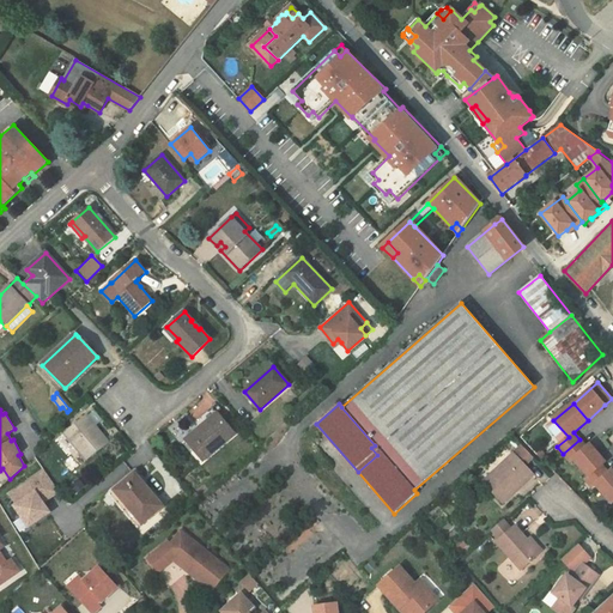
[(189,432),(192,436),(218,414),(216,411),(189,432)]
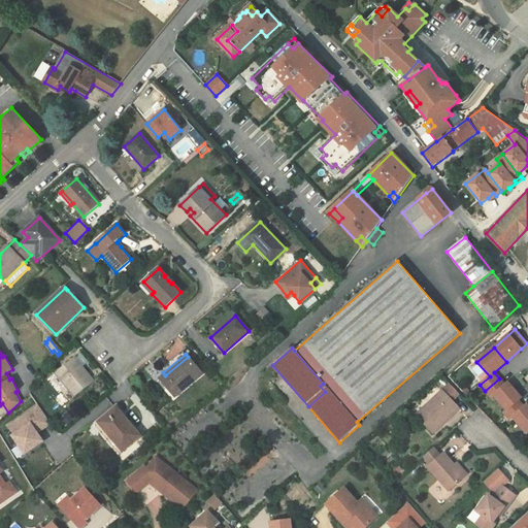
[(202,373),(188,357),(165,375),(161,380),(175,396),(202,373)]
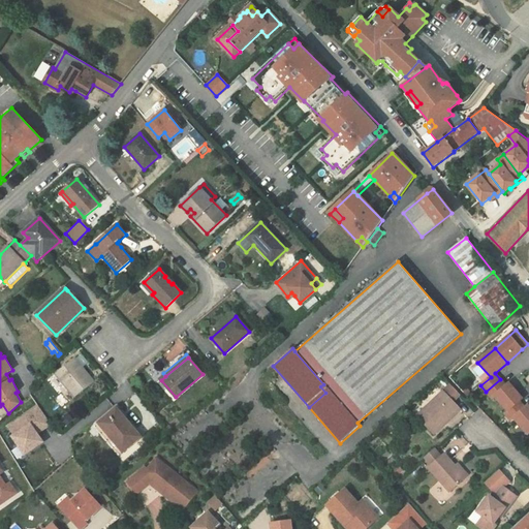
[(74,359),(56,374),(74,397),(94,381),(74,359)]
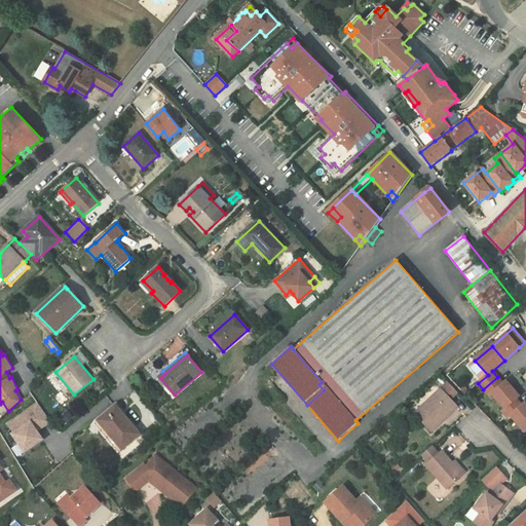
[(497,377),(483,389),(489,396),(492,393),(505,409),(517,399),(519,397),(505,381),(503,383),(497,377)]
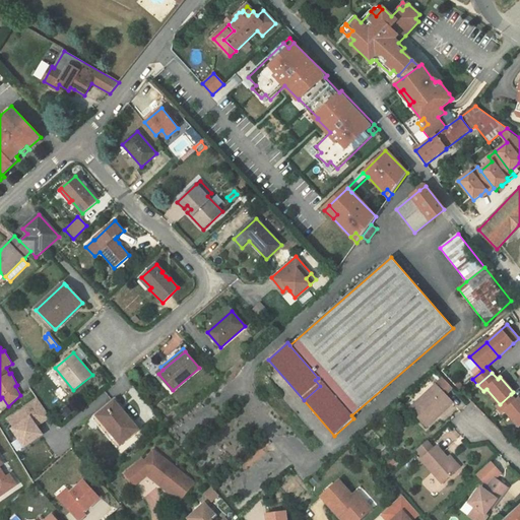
[(452,402),(445,395),(453,388),(443,378),(410,409),(427,427),(452,402)]
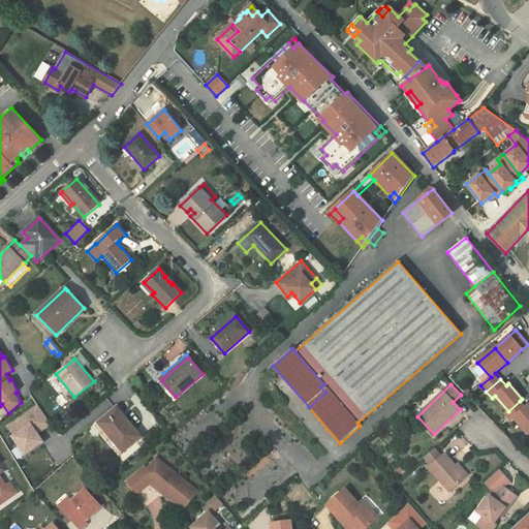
[(508,411),(505,413),(510,419),(514,417),(528,434),(528,433),(528,406),(528,405),(525,407),(520,401),(508,411)]
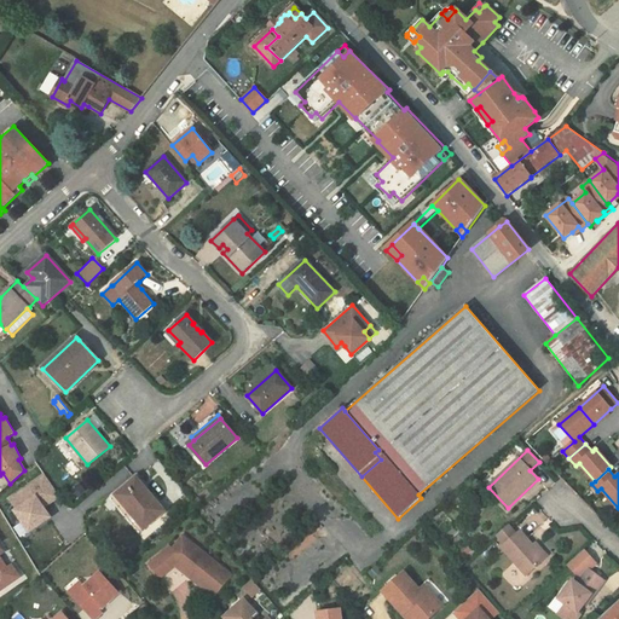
[(46,474),(11,498),(17,508),(15,510),(24,522),(30,519),(35,527),(47,520),(45,515),(48,513),(44,507),(61,496),(46,474)]
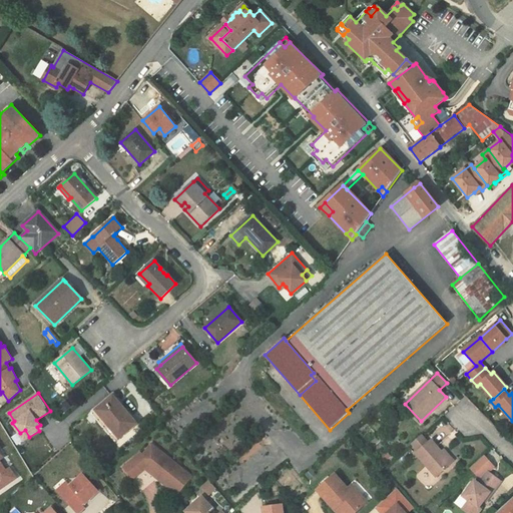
[(136,424),(113,396),(96,410),(119,438),(136,424)]
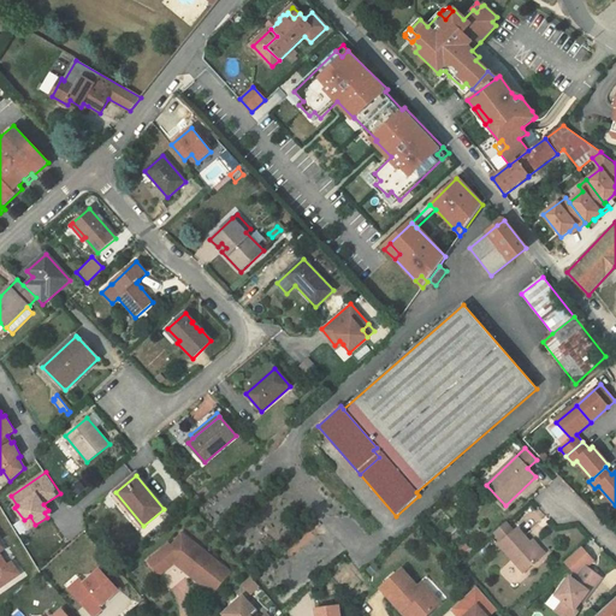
[(143,526),(116,492),(111,497),(138,531),(143,526)]
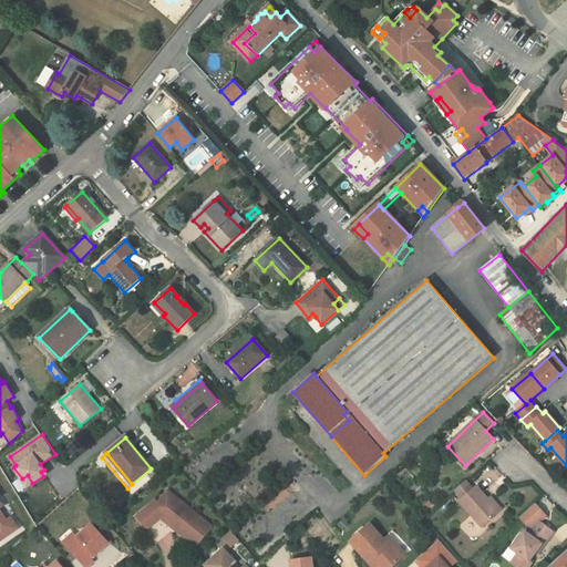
[(28,475),(22,478),(27,486),(32,483),(28,475)]
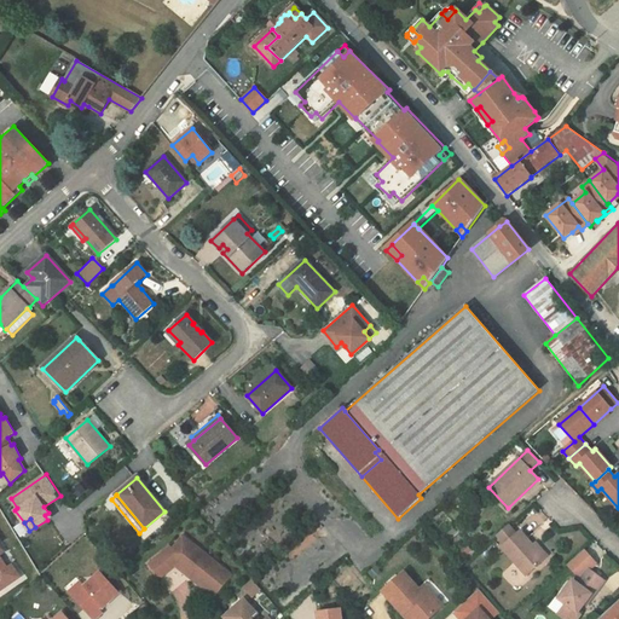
[(496,536),(504,545),(516,534),(508,525),(496,536)]
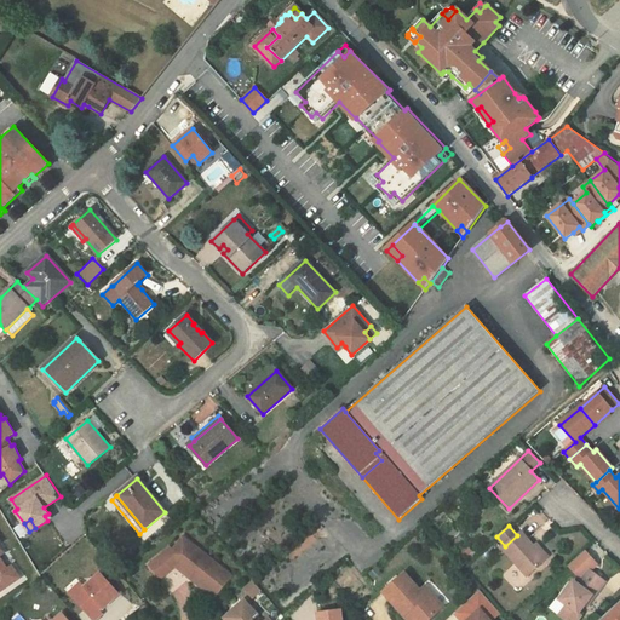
[(505,546),(503,549),(527,577),(546,560),(533,546),(521,532),(517,535),(505,546)]
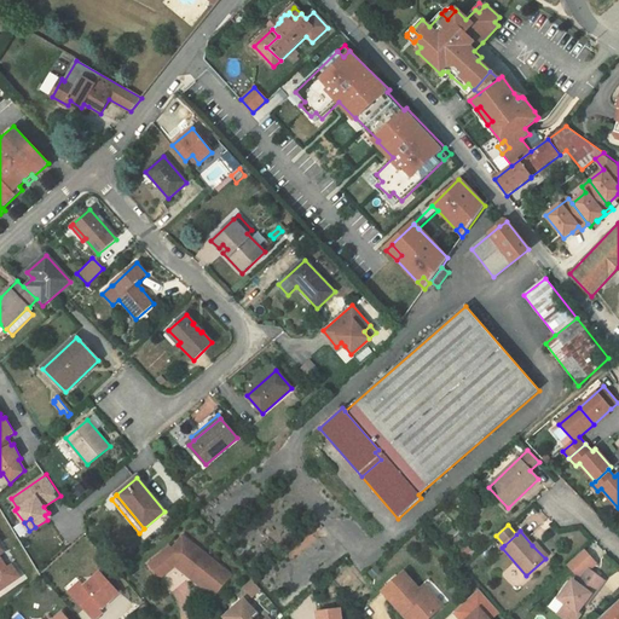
[(189,578),(200,585),(203,580),(218,593),(231,576),(183,536),(172,549),(169,547),(149,565),(161,578),(174,566),(178,563),(191,574),(189,578)]
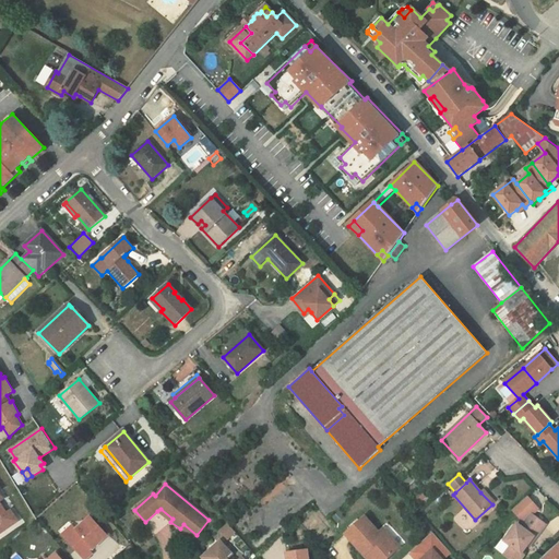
[(484,490),(480,492),(492,504),(495,502),(484,490)]
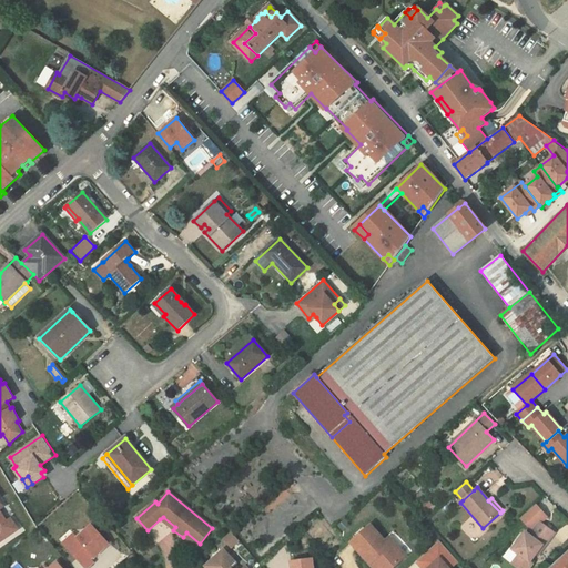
[(427,500),(418,509),(423,514),(433,506),(427,500)]
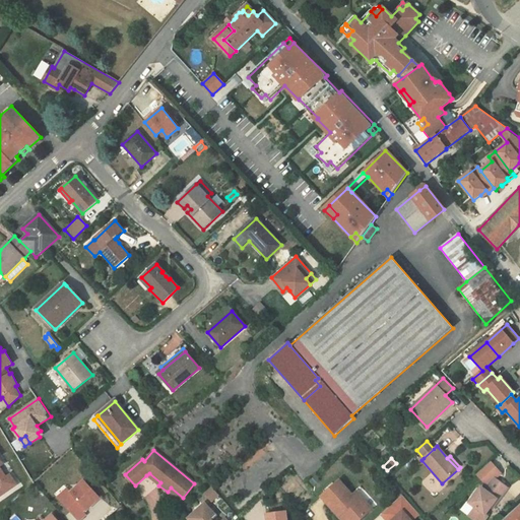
[(0,469),(0,466),(2,465),(0,461),(0,493),(1,495),(16,485),(9,475),(5,477),(0,469)]
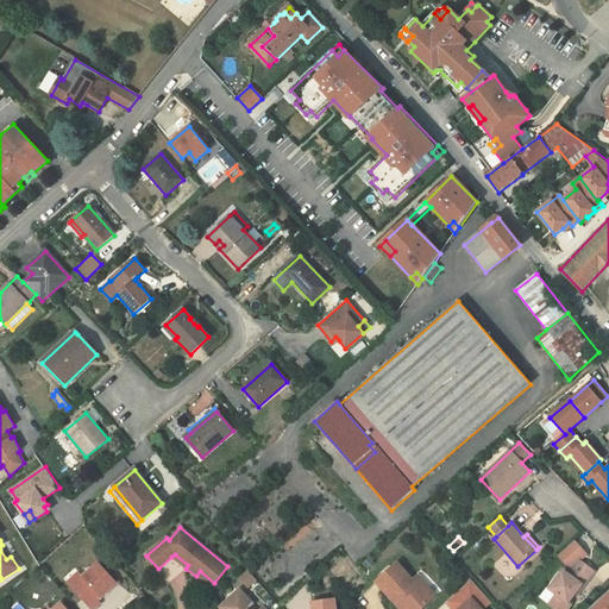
[(583,586),(595,572),(579,560),(586,554),(573,541),(558,554),(570,567),(571,569),(567,573),(563,571),(550,589),(557,595),(550,604),(554,608),(567,608),(571,604),(569,602),(575,594),(581,585),(583,586)]
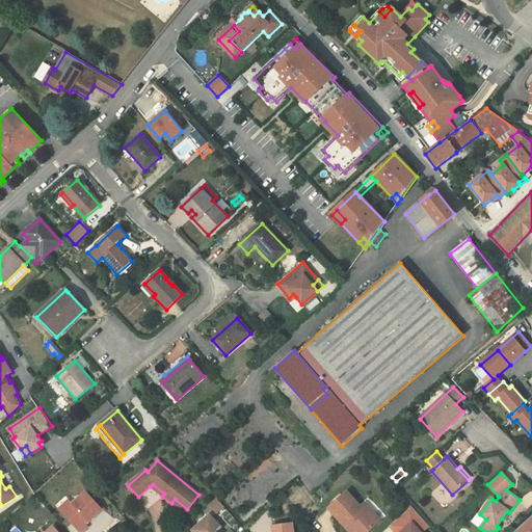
[(153,484),(150,486),(162,497),(164,494),(153,484)]
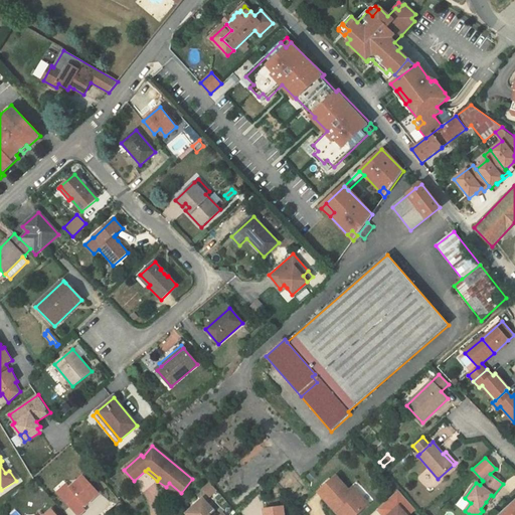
[(313,472),(307,477),(311,482),(317,477),(313,472)]
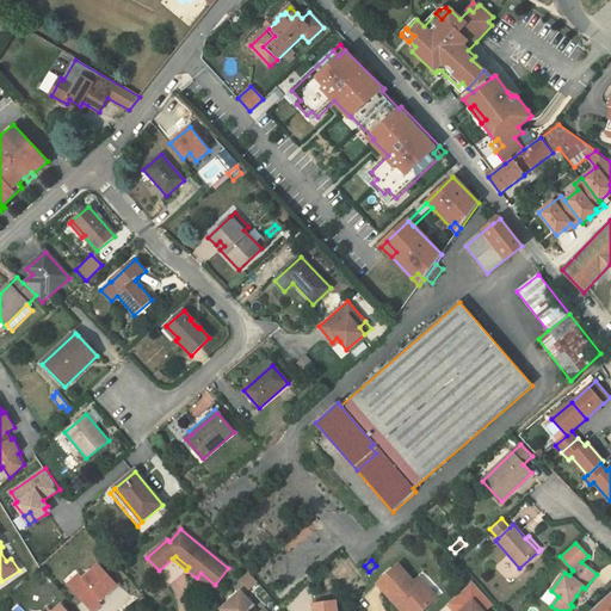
[(81,578),(71,587),(91,610),(93,610),(100,605),(98,602),(96,599),(99,597),(102,600),(117,585),(98,565),(82,579),(81,578)]
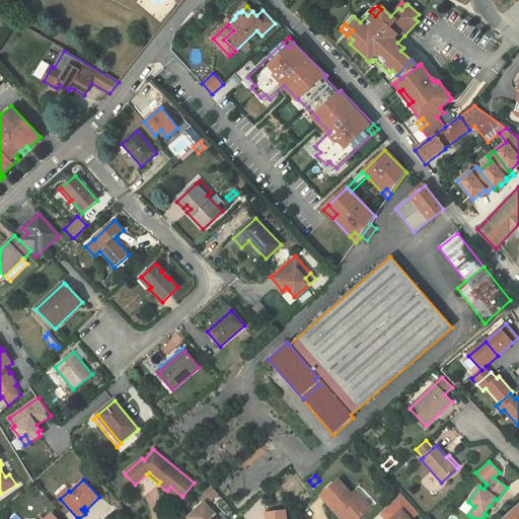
[(339,479),(320,496),(338,515),(342,512),(348,518),(358,518),(371,508),(363,500),(359,504),(352,495),(339,479)]
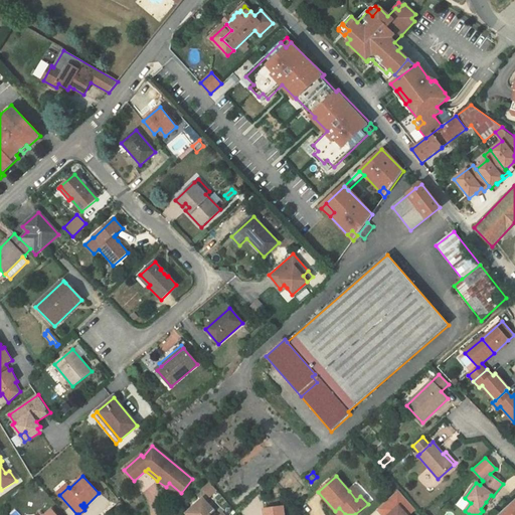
[(181,493),(169,483),(166,487),(178,497),(181,493)]
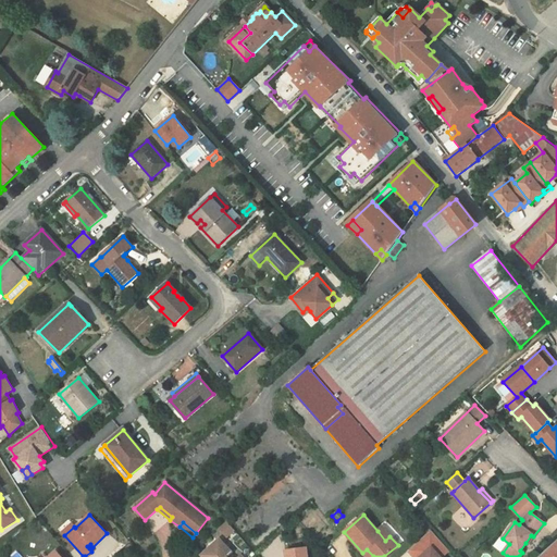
[(219,527),(224,535),(232,531),(227,522),(219,527)]
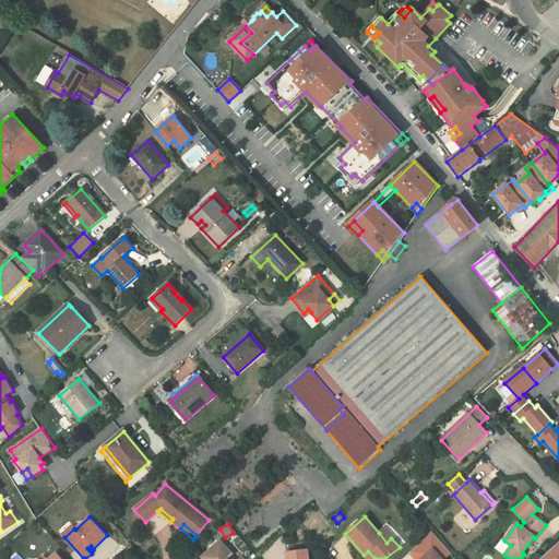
[(62,535),(64,537),(74,528),(72,526),(62,535)]
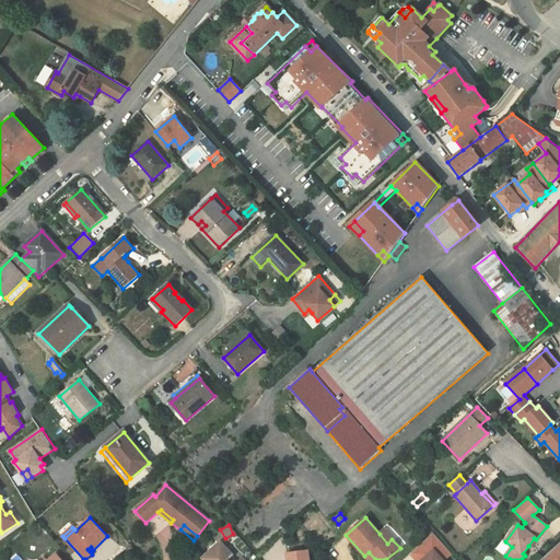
[(384,529),(380,534),(387,544),(392,539),(384,529)]
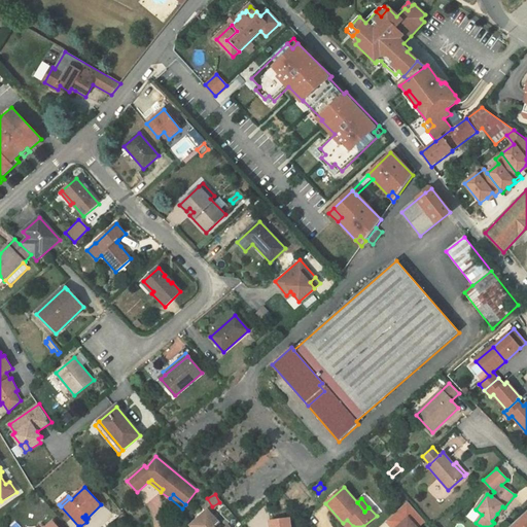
[(417,526),(425,521),(408,502),(387,521),(391,526),(417,526)]
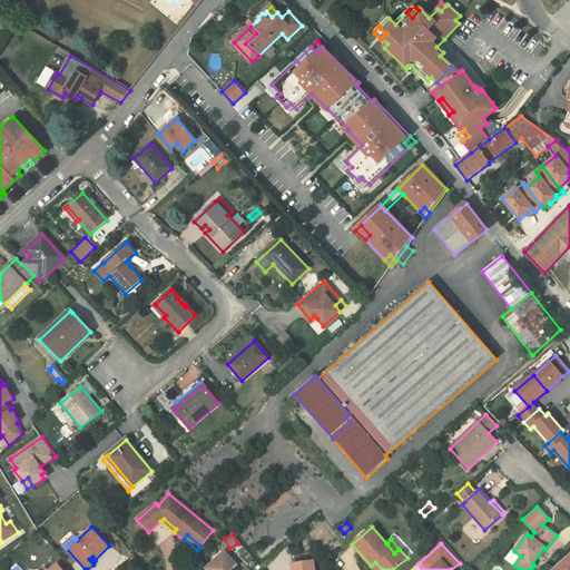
[(246,569),(245,569),(233,569),(234,569),(237,566),(225,552),(206,569),(207,569),(246,569)]
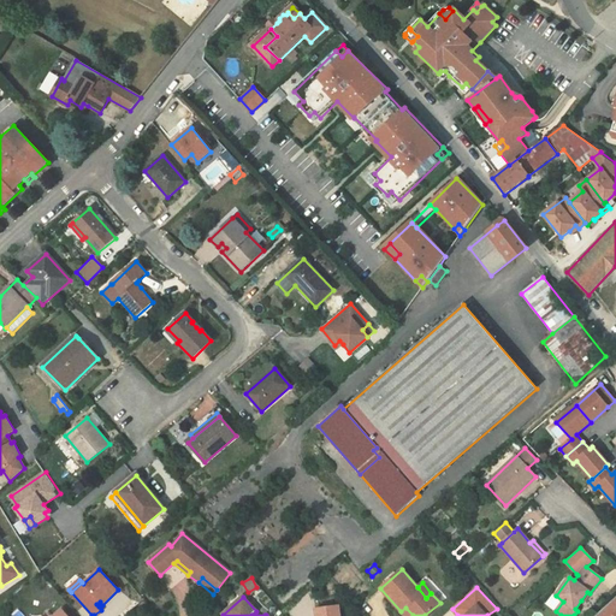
[(549,606),(556,611),(563,602),(556,597),(549,606)]
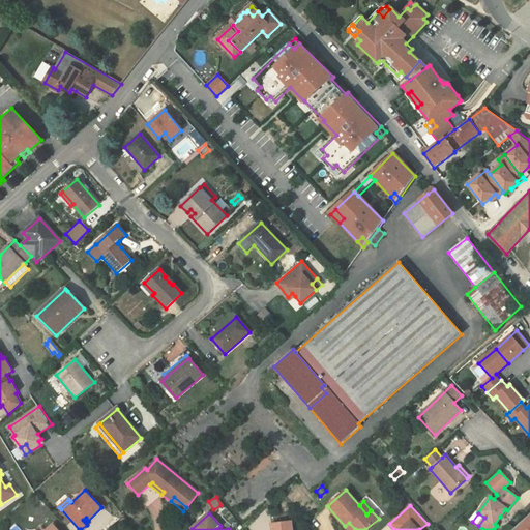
[(529,529),(529,514),(529,513),(511,529),(529,529)]
